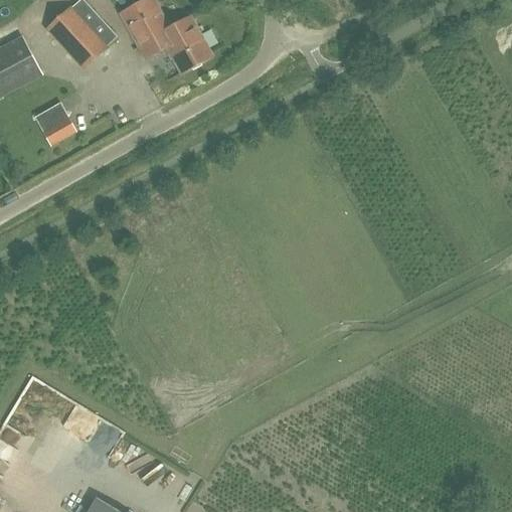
[(115,34),(83,0),(72,0),(44,28),(81,65),(105,43),(115,34)]
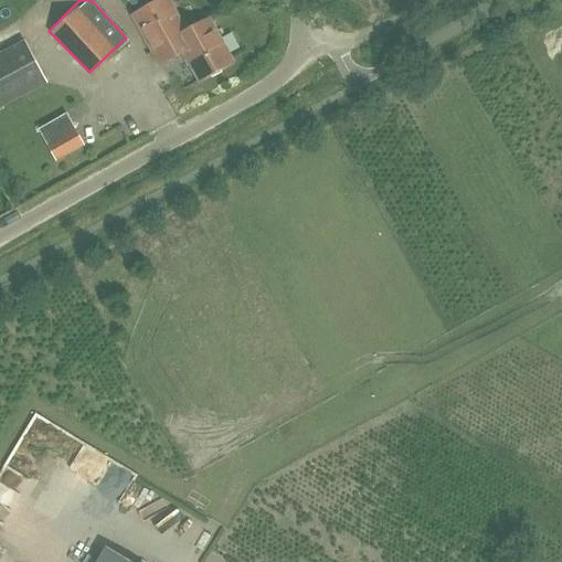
[(149,49),(207,17),(205,16),(182,29),(166,0),(151,0),(129,12),(149,49)]
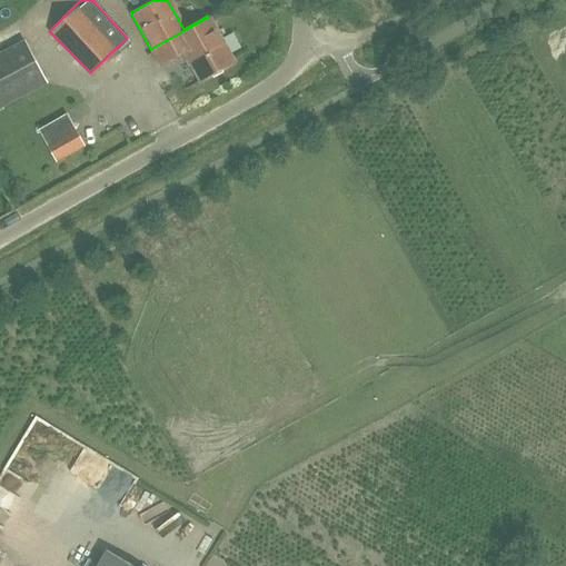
[(208,17),(150,49),(157,61),(181,49),(197,77),(230,59),(208,17)]
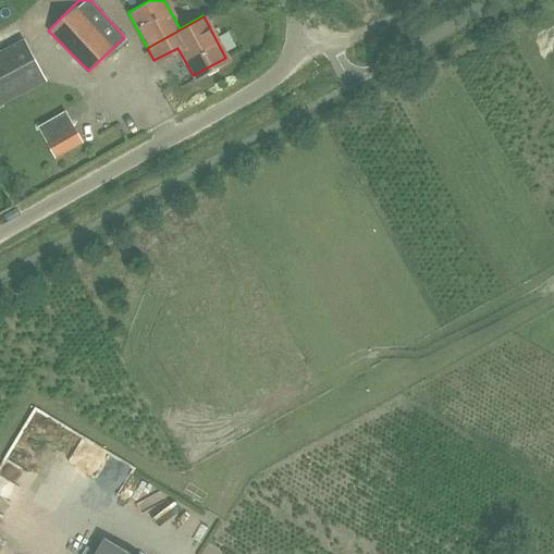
[(0,98),(42,76),(22,38),(0,49),(0,98)]
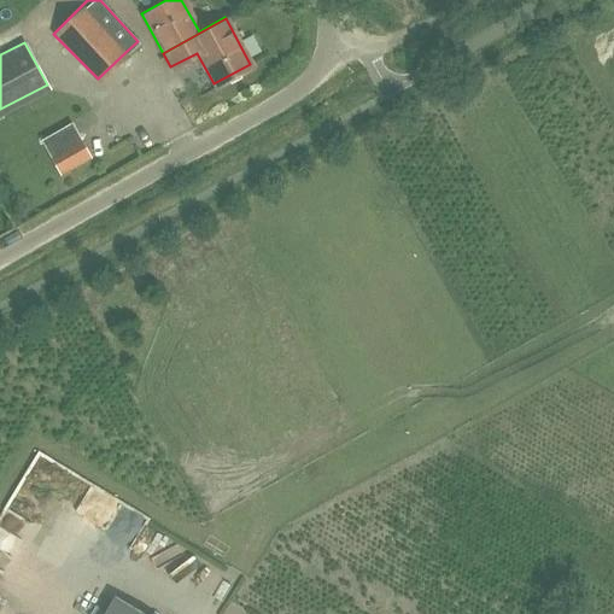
[(79,136),(48,153),(58,170),(87,153),(79,136)]
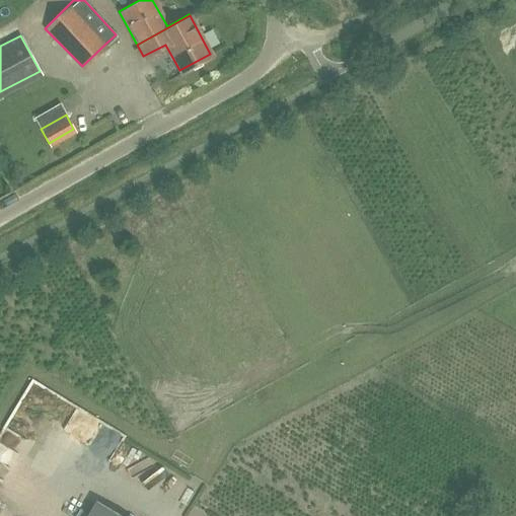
[(44,484),(45,466),(34,465),(33,484),(44,484)]
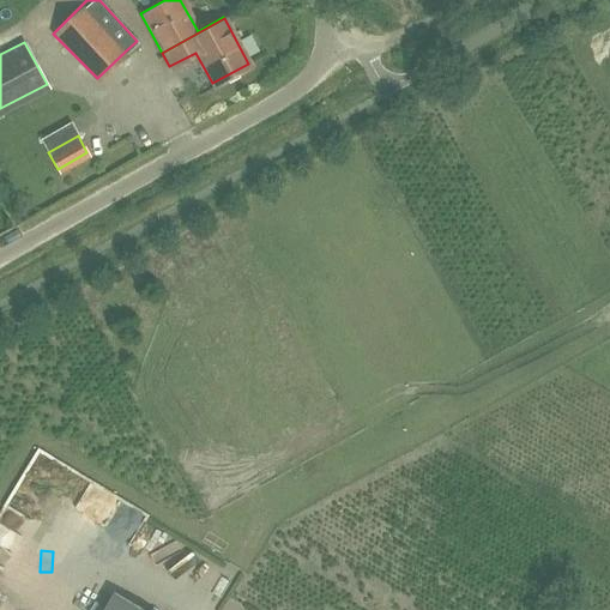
[(143,609),(116,593),(106,609),(143,609)]
